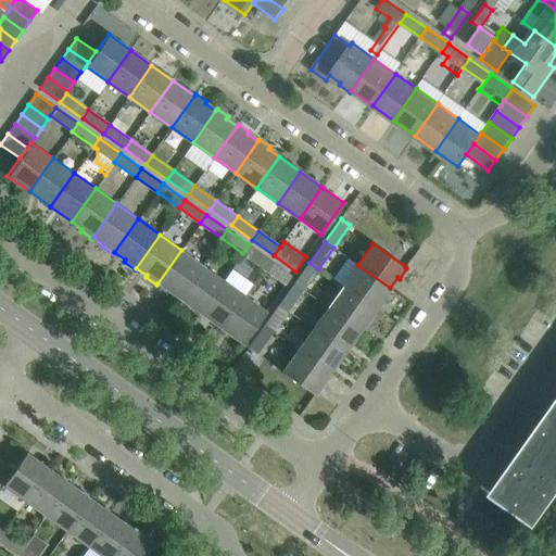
[(269,260),(249,244),(242,253),(264,268),(269,260)]
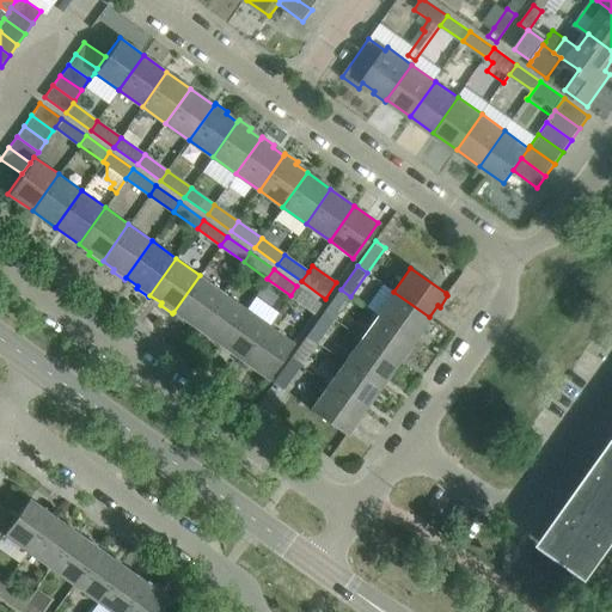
[(196,328),(222,291),(200,275),(173,312),(196,328)]
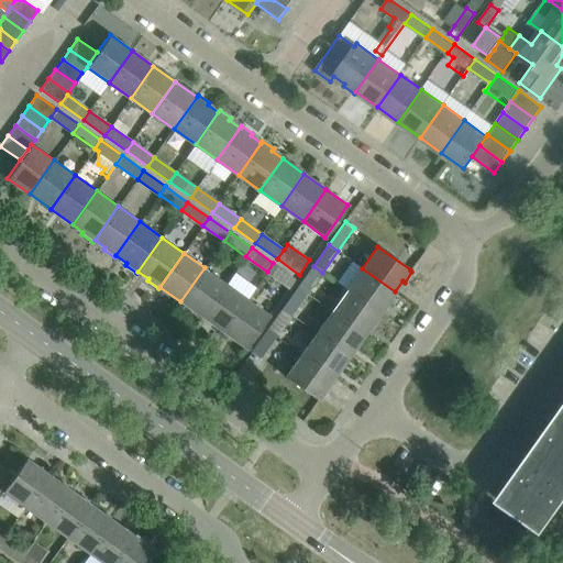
[(296,279),(273,263),(267,272),(290,288),(296,279)]
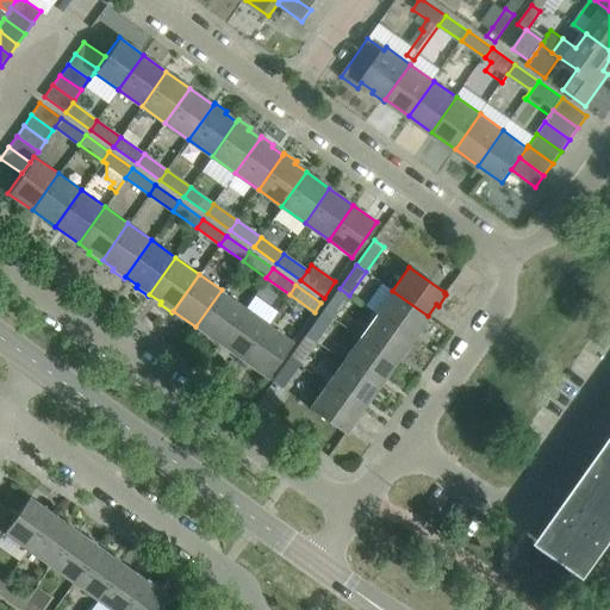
[(332,318),(349,296),(340,288),(322,311),(332,318)]
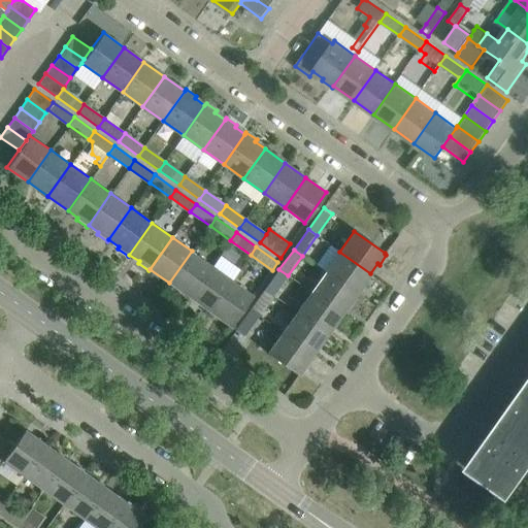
[(190,297),(212,265),(192,251),(169,283),(190,297)]
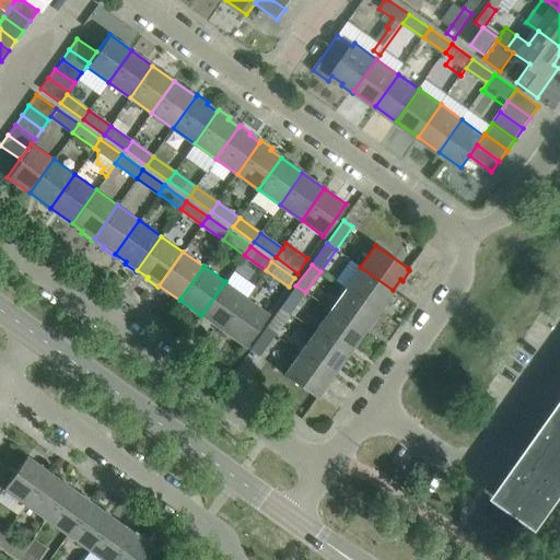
[(377,312),(393,290),(360,267),(345,288),(377,312)]
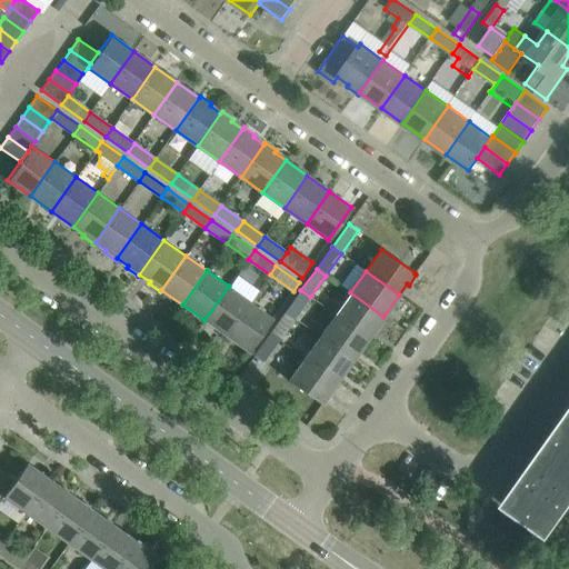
[(226,336),(250,302),(229,286),(205,320),(226,336)]
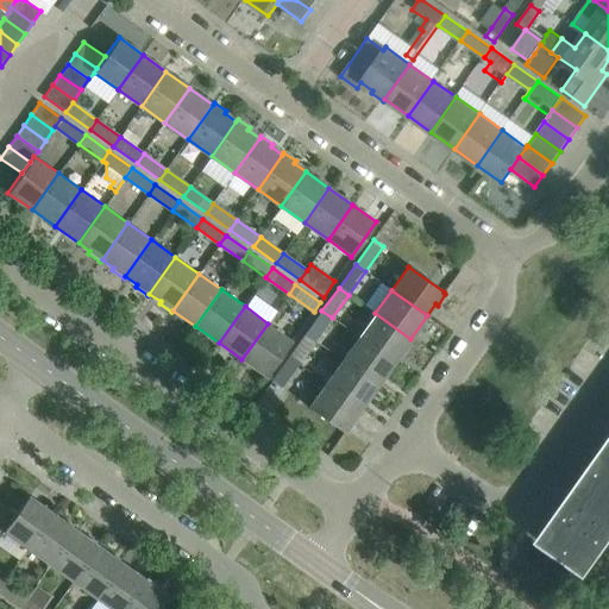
[(315,341),(332,318),(321,311),(305,334),(315,341)]
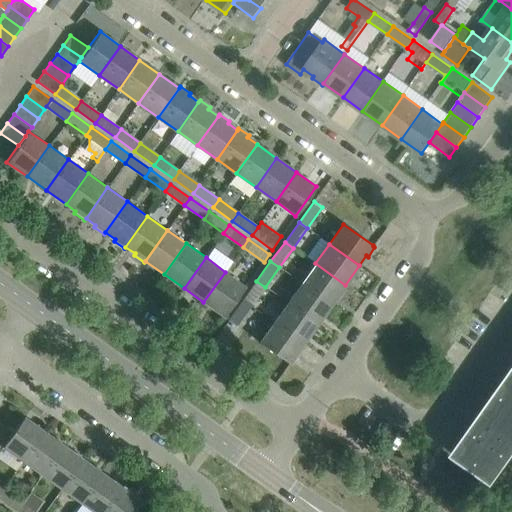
[(331,304),(345,285),(315,263),(301,283),(331,304)]
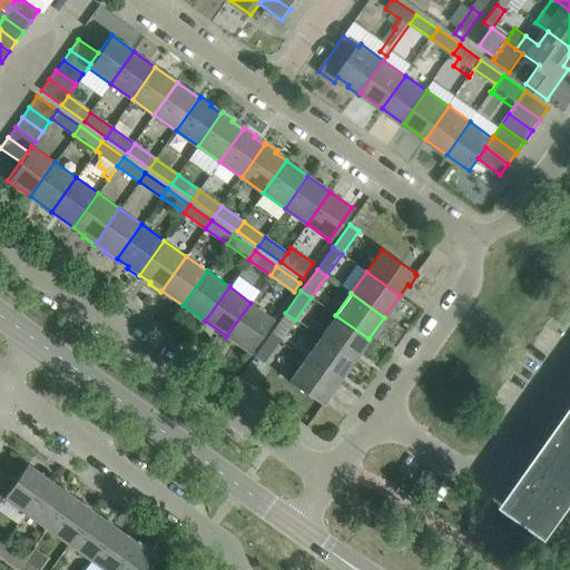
[(273,318),(251,303),(226,336),(248,353),(273,318)]
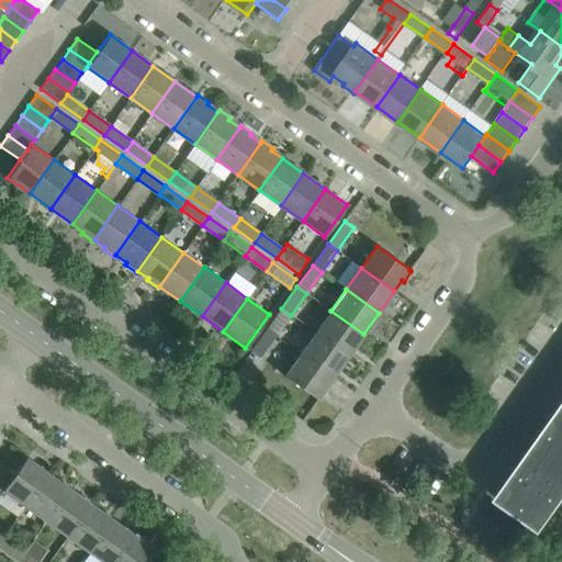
[(276,337),(291,315),(281,308),(266,330),(276,337)]
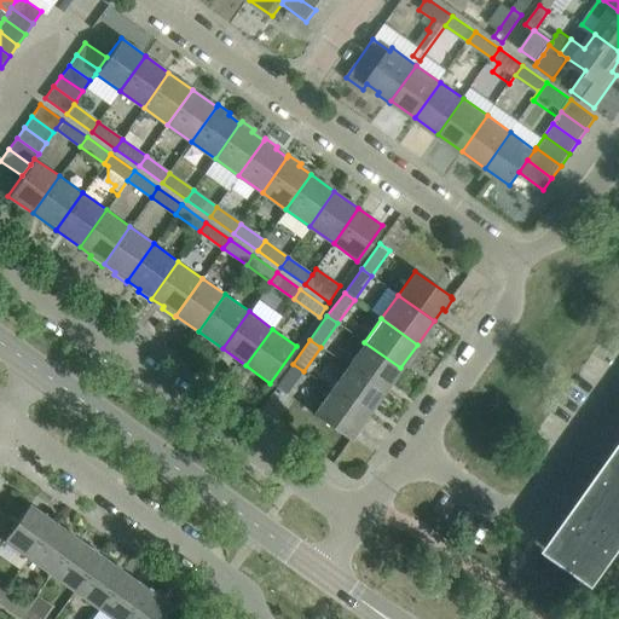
[(383,392),(400,368),(364,342),(347,366),(383,392)]
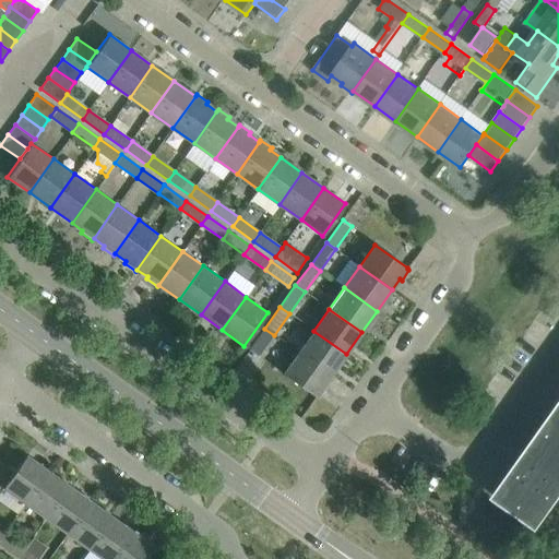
[(259,356),(274,335),(264,329),(250,349),(259,356)]
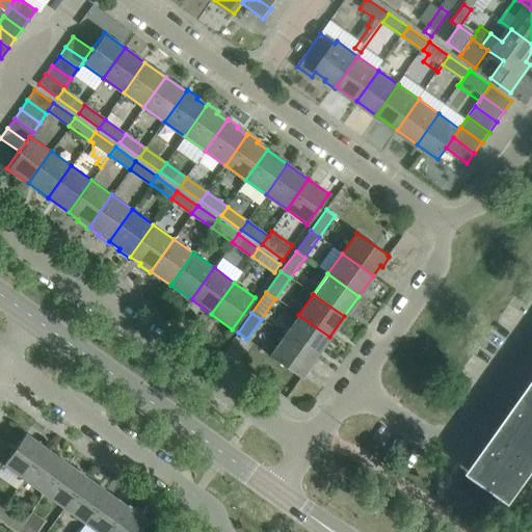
[(315,357),(329,337),(298,315),(284,336),(315,357)]
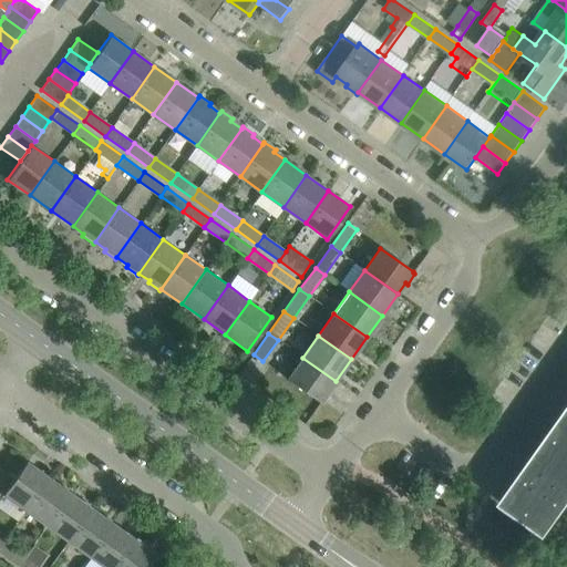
[(338,382),(336,381),(302,358),(287,379),(320,403),(328,391),(330,392),(338,382)]
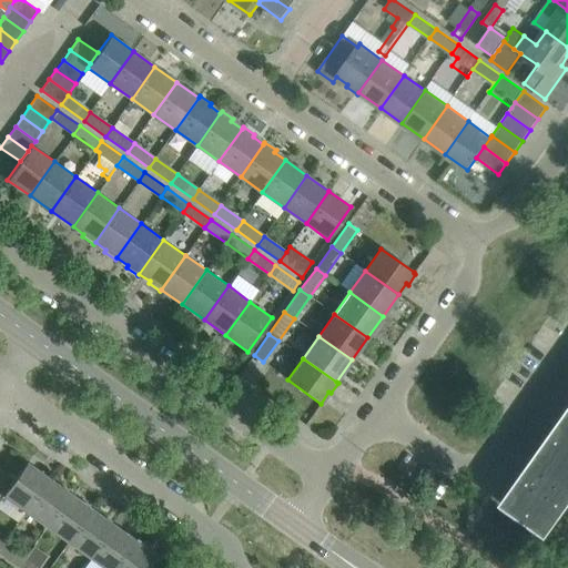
[(567,450),(567,407),(567,409),(567,411),(549,437),(567,450)]
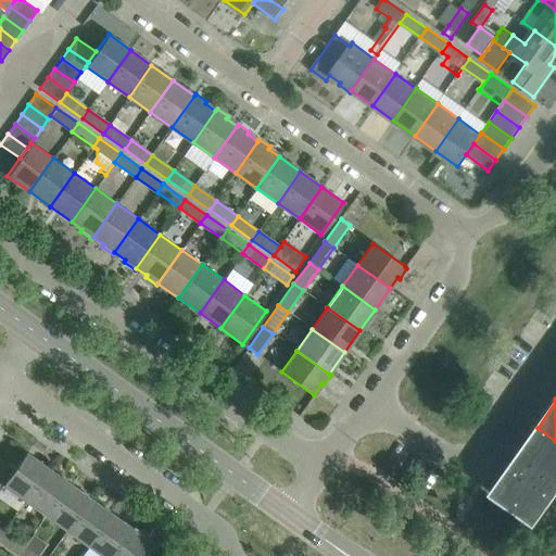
[(534,523),(555,493),(555,441),(538,428),(518,454),(517,454),(510,464),(512,465),(491,493),(534,523)]
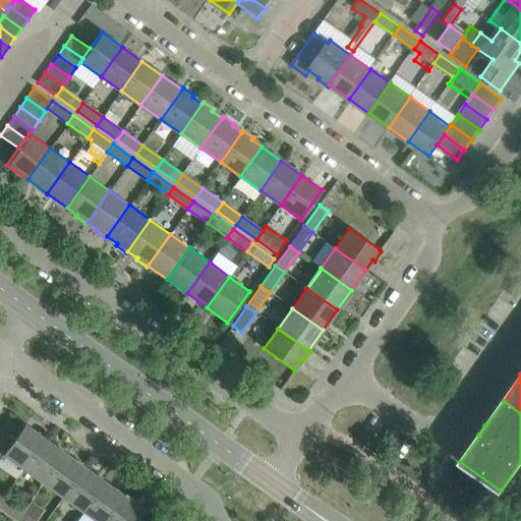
[(22,469),(44,439),(23,424),(12,440),(5,450),(2,455),(22,469)]
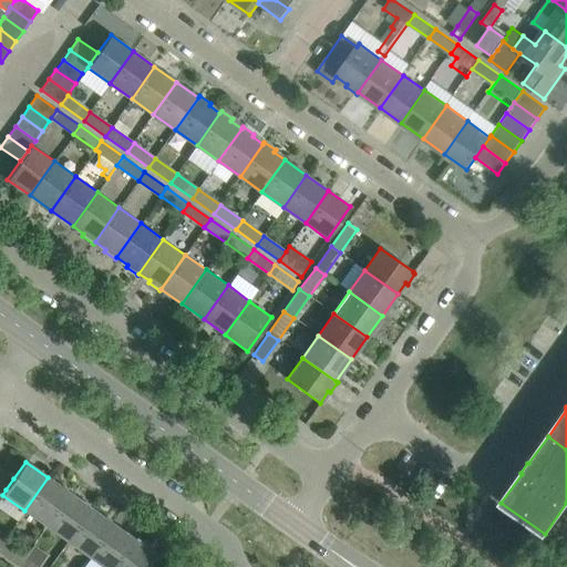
[(13,478),(0,468),(0,485),(6,490),(13,478)]
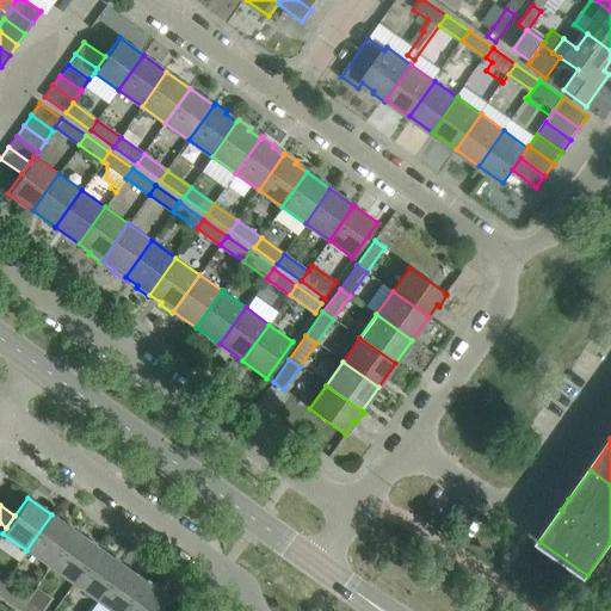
[(49,567),(75,531),(51,514),(26,550),(49,567)]
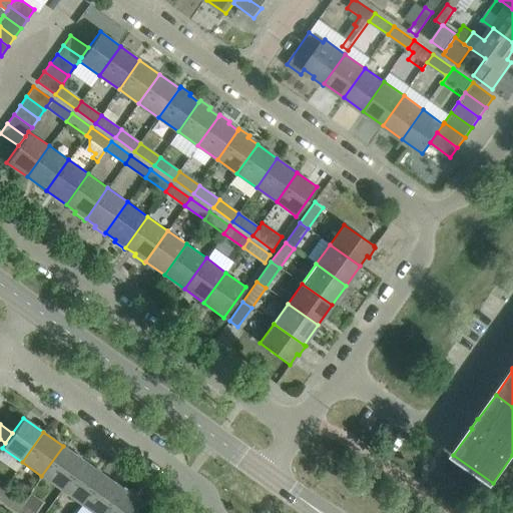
[(61,490),(82,460),(63,446),(41,476),(61,490)]
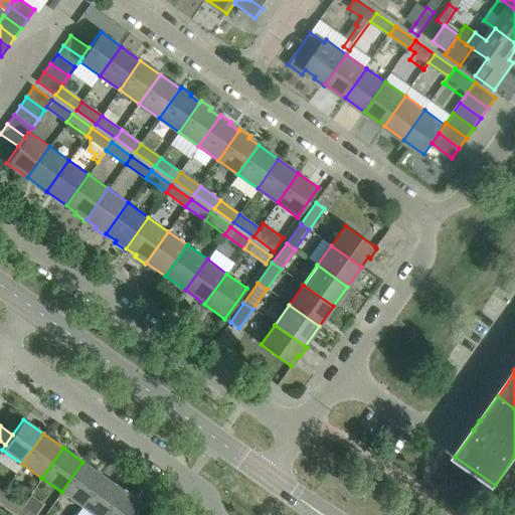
[(81,506),(103,476),(82,462),(61,492),(81,506)]
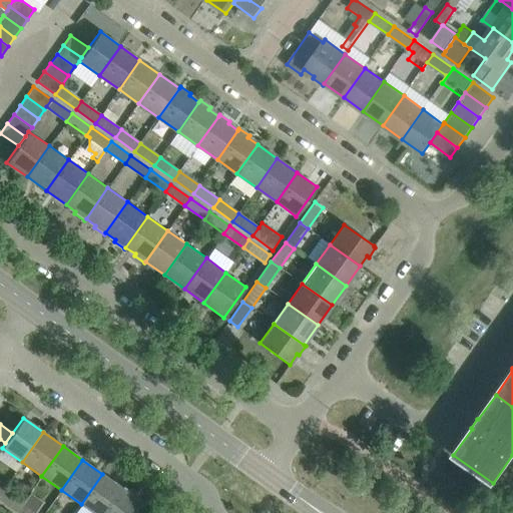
[(93,512),(102,512),(121,488),(102,474),(81,504),(93,512)]
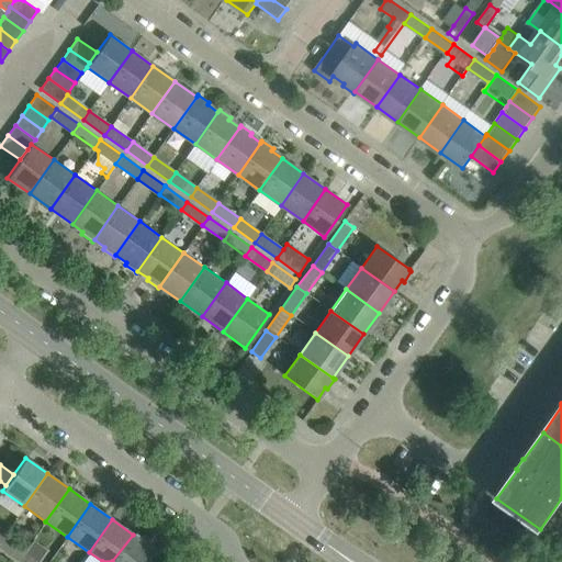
[(134,532),(133,535),(112,561),(146,561),(156,550),(144,542),(145,540),(134,532)]
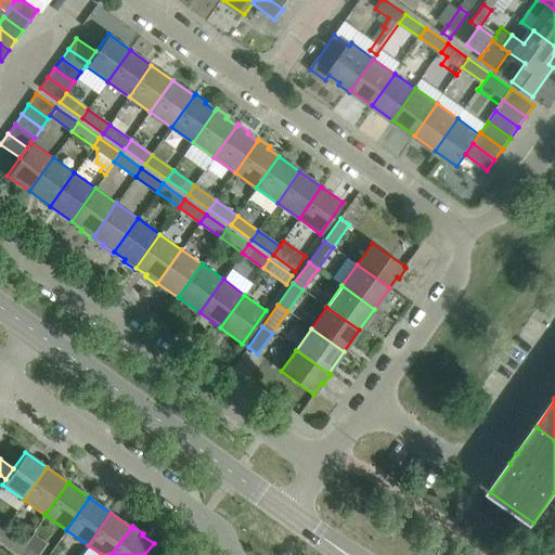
[(23,545),(2,530),(0,532),(0,541),(17,554),(23,545)]
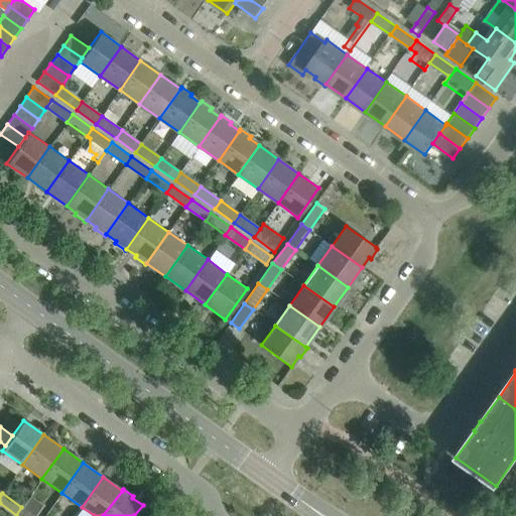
[(34,515),(21,507),(16,515),(17,515),(34,515)]
